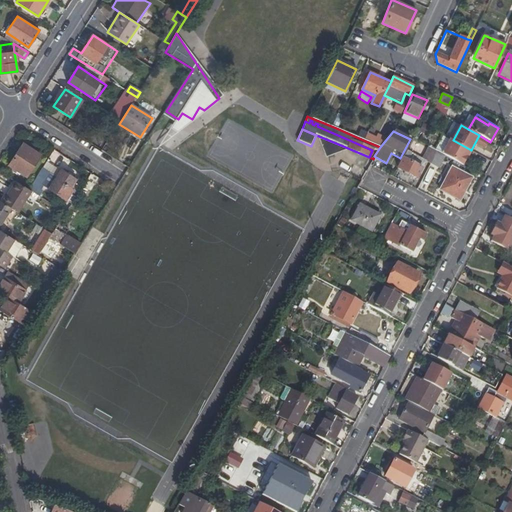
[(341,151),(343,146),(321,137),(320,139),(328,156),(341,151)]
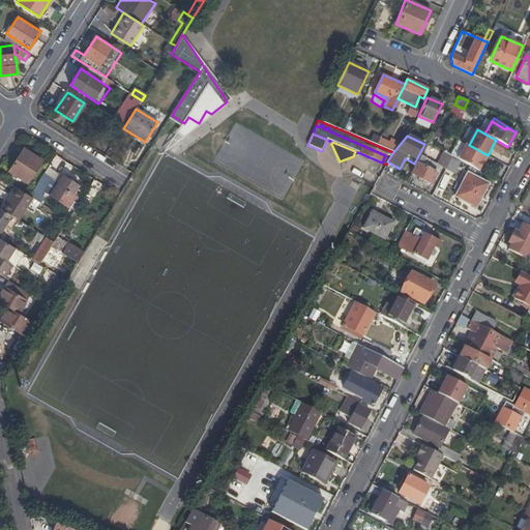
[(469,145),(466,143),(458,159),(460,162),(479,171),(488,155),(469,145)]
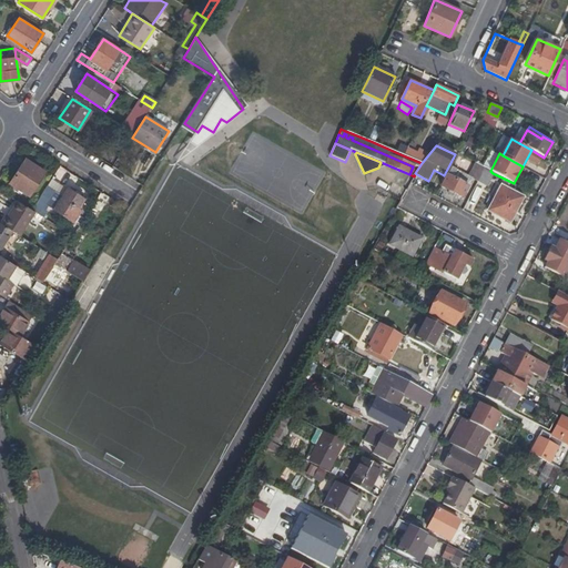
[(44,173),(26,161),(10,185),(29,198),(44,173)]
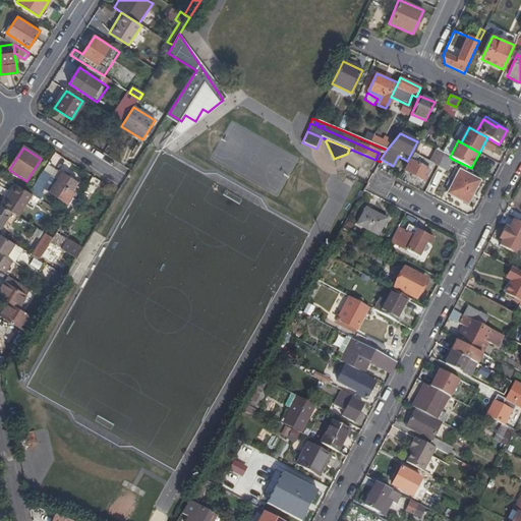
[(433,161),(440,164),(445,154),(439,151),(433,161)]
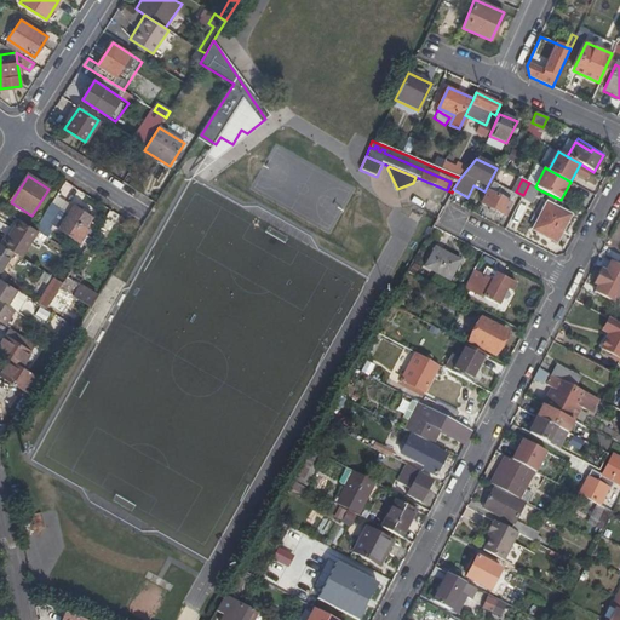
[(492,183),(481,204),(503,214),(514,194),(492,183)]
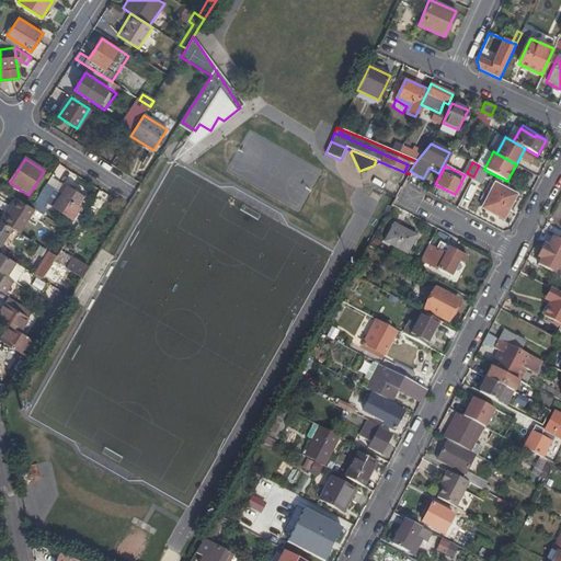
[(473,176),(471,180),(479,183),(487,171),(484,169),(479,165),(473,176)]
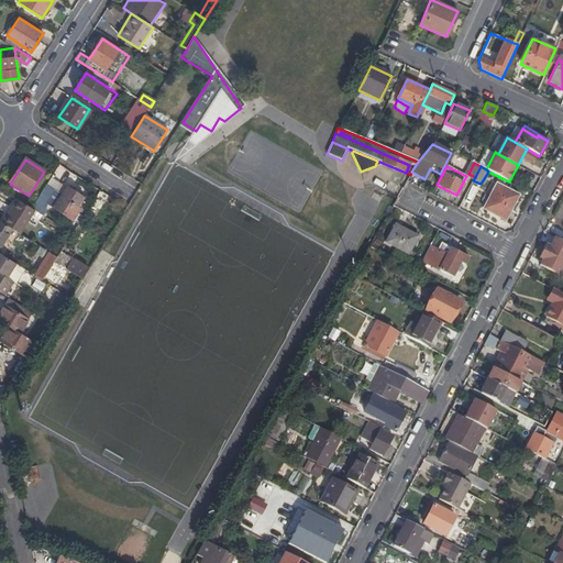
[(483,209),(505,220),(518,196),(496,184),(483,209)]
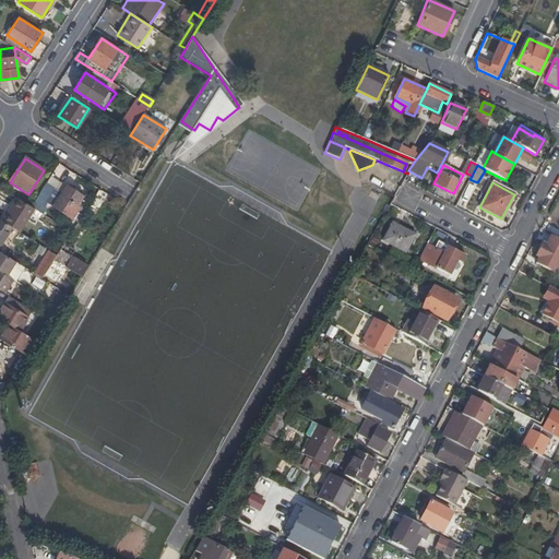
[(47,183),(38,197),(48,203),(73,218),(84,202),(82,200),(83,197),(67,186),(61,193),(47,183)]
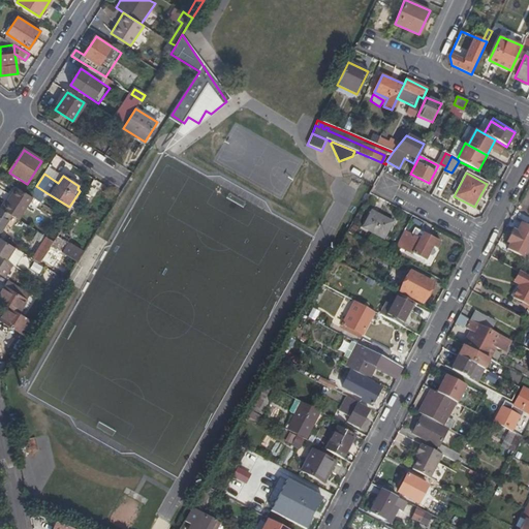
[(95,192),(101,183),(94,180),(89,188),(95,192)]
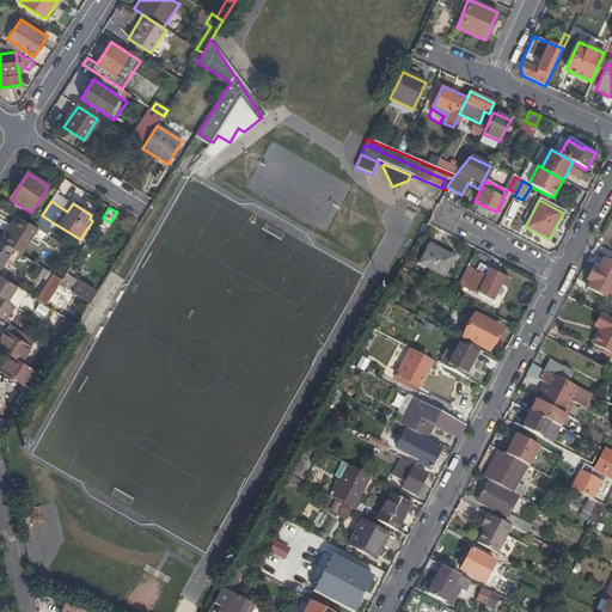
[(53,222),(42,215),(35,226),(38,228),(48,234),(51,228),(50,227),(53,222)]
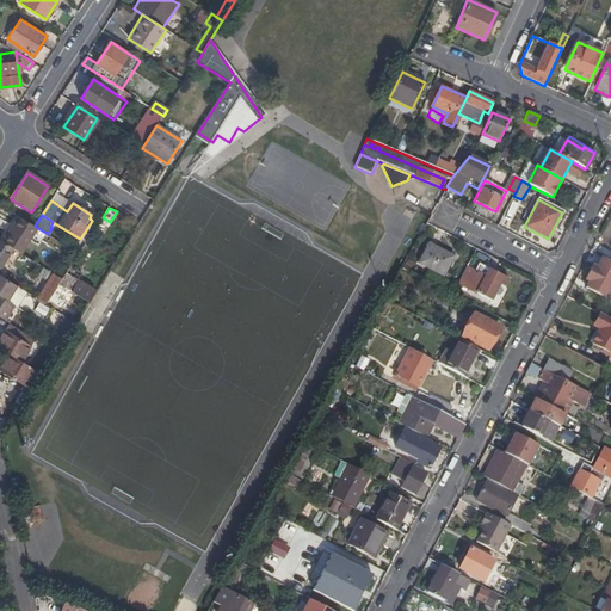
[(18,216),(2,241),(4,242),(8,245),(14,250),(23,254),(38,228),(35,226),(18,216)]
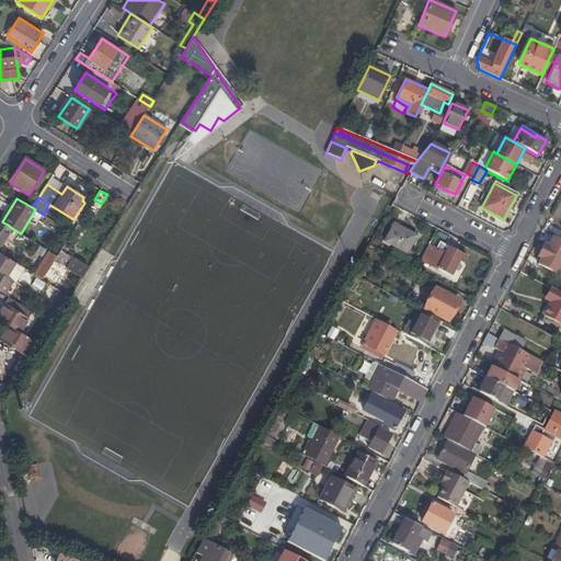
[(0,249),(13,229),(8,225),(3,222),(2,221),(0,220),(0,249)]
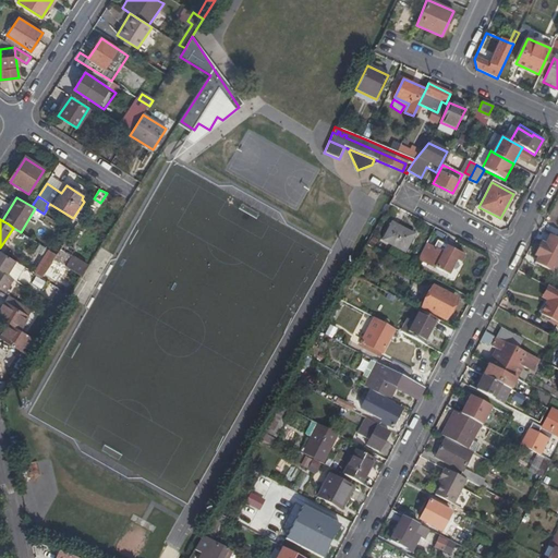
[(413,235),(391,223),(383,241),(404,252),(413,235)]
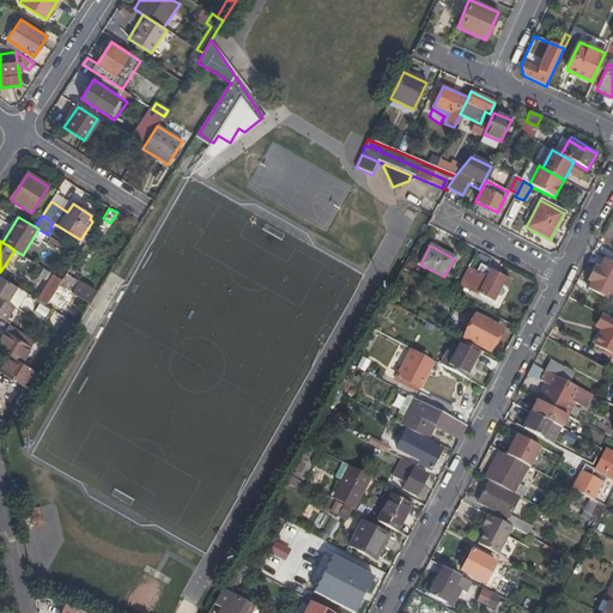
[(612,262),(604,258),(599,269),(594,266),(587,280),(590,283),(599,286),(595,293),(608,301),(612,292),(612,262)]
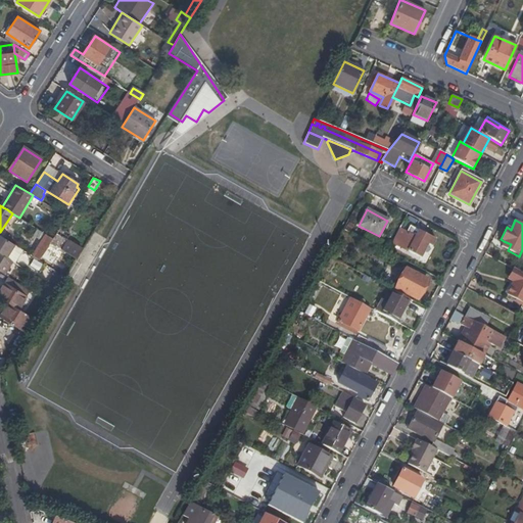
[(418,248),(423,251),(427,243),(430,245),(434,237),(425,232),(427,229),(420,225),(414,236),(401,230),(394,244),(415,255),(418,248)]
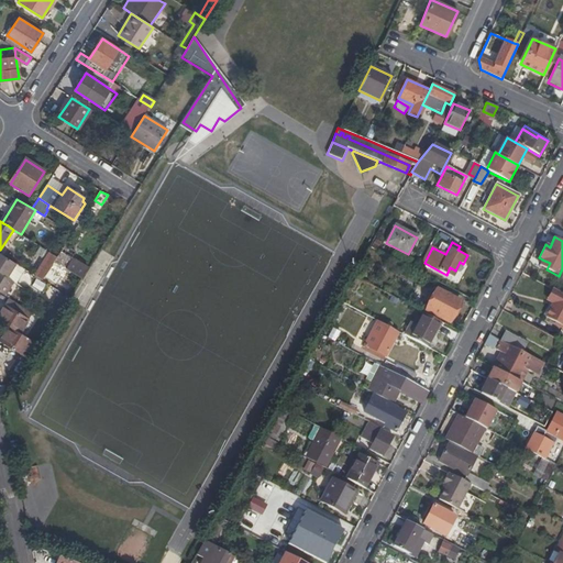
[(66,268),(81,278),(89,268),(73,258),(76,253),(65,245),(57,257),(45,276),(56,284),(66,268)]
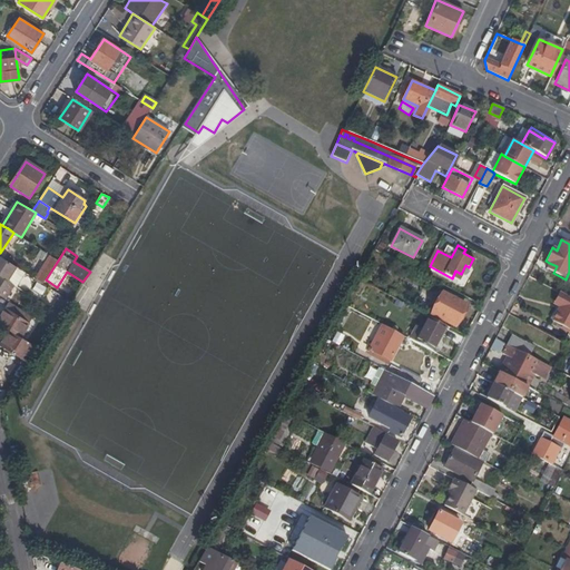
[(382,255),(374,251),(370,258),(377,262),(382,255)]
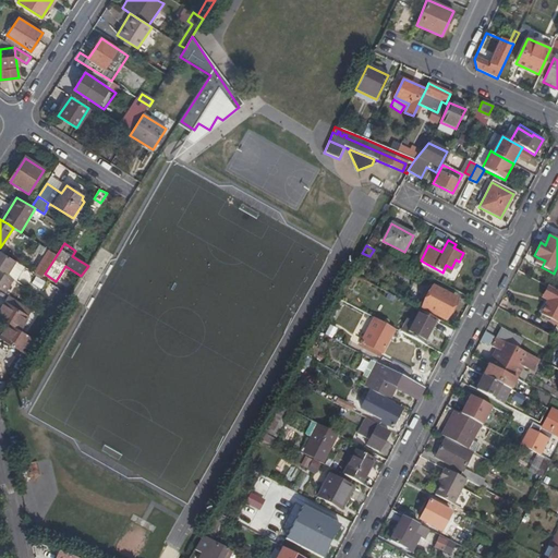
[(33,274),(41,278),(45,274),(57,255),(49,250),(33,274)]
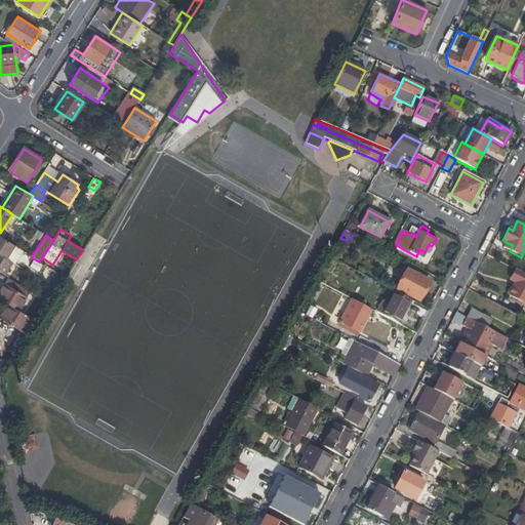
[(0,255),(6,259),(14,246),(0,237),(0,255)]
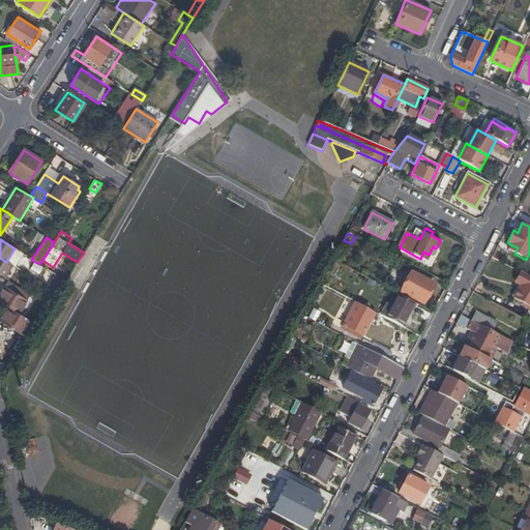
[(507,251),(514,254),(518,247),(510,244),(507,251)]
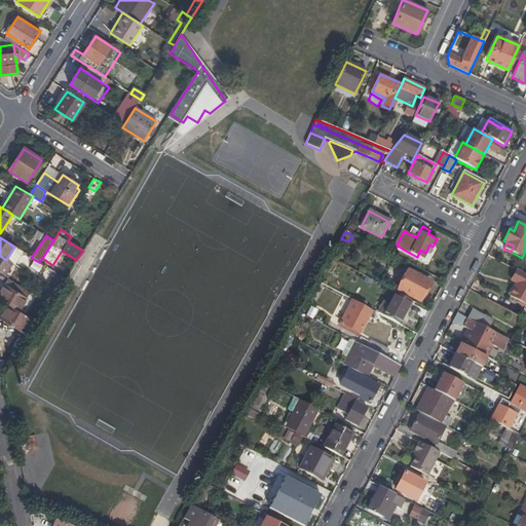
[(422,259),(425,253),(420,250),(417,257),(422,259)]
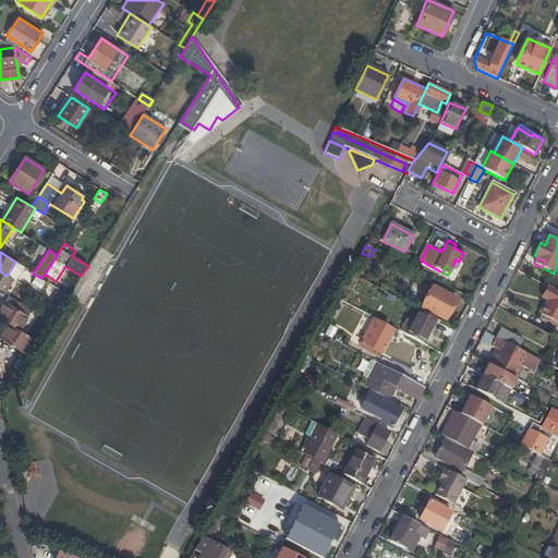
[(7,276),(0,271),(0,290),(4,293),(13,280),(7,276)]
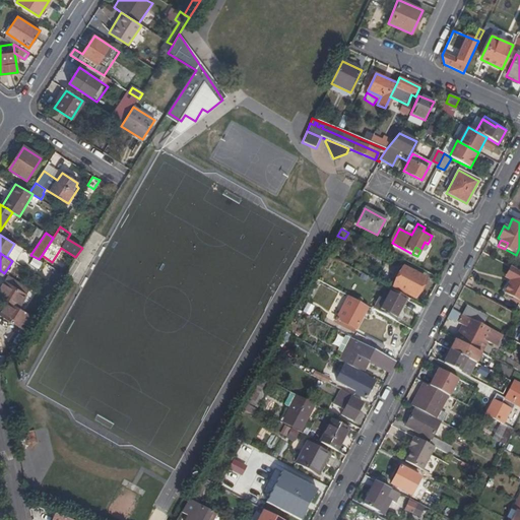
[(33,256),(27,262),(36,268),(41,263),(33,256)]
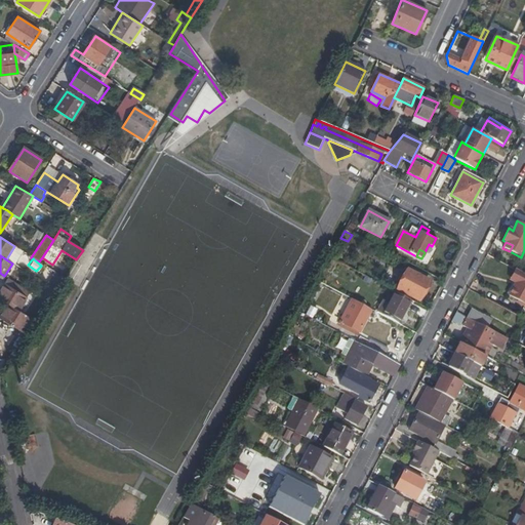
[(65,271),(68,264),(56,260),(54,268),(65,271)]
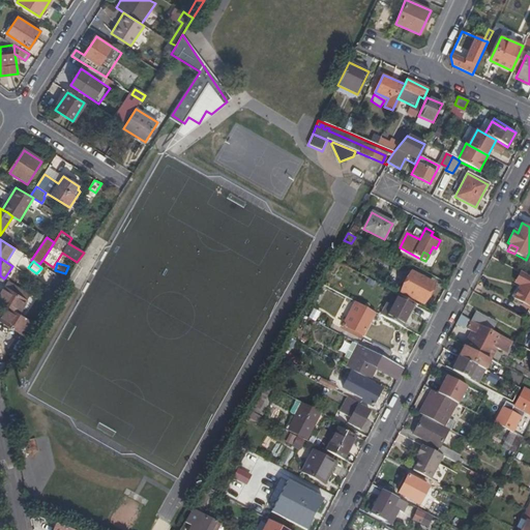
[(519,271),(523,273),(527,276),(529,269),(529,267),(523,264),(519,271)]
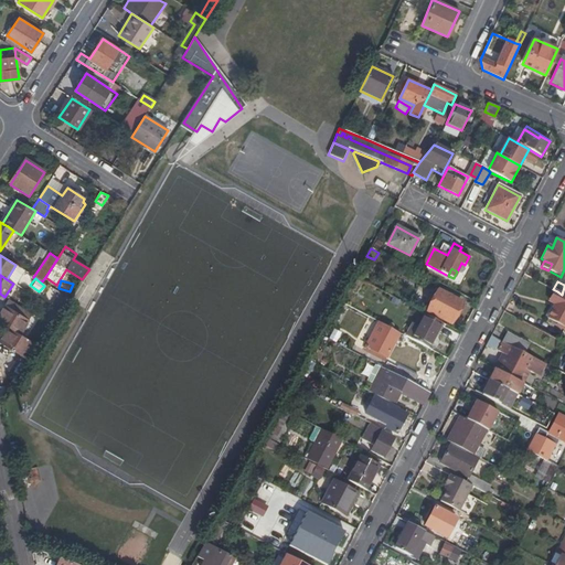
[(461,304),(438,291),(427,311),(450,323),(461,304)]
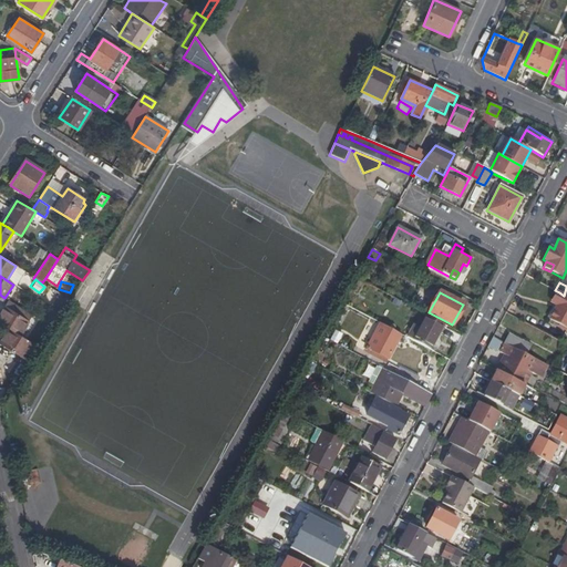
[(566,297),(564,296),(559,292),(553,303),(556,306),(549,319),(566,328),(566,297)]
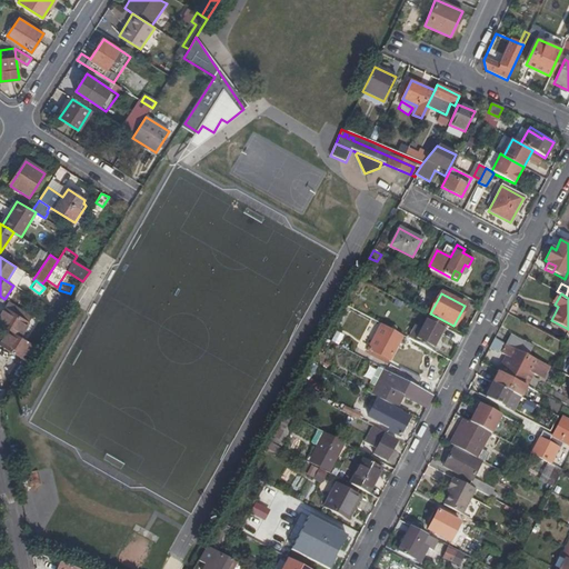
[(0,323),(9,330),(20,337),(33,318),(9,301),(0,315),(0,323)]
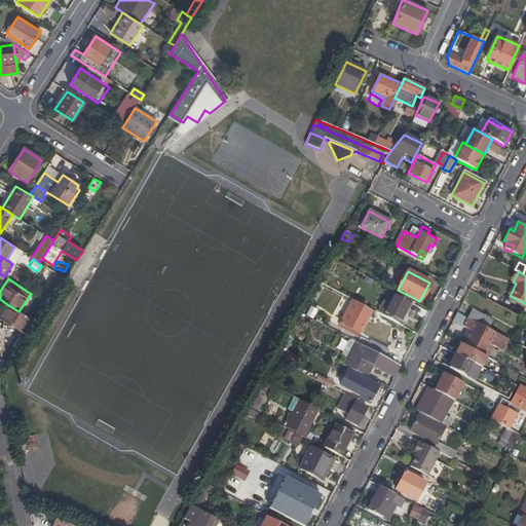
[(412,301),(396,293),(383,316),(399,325),(412,301)]
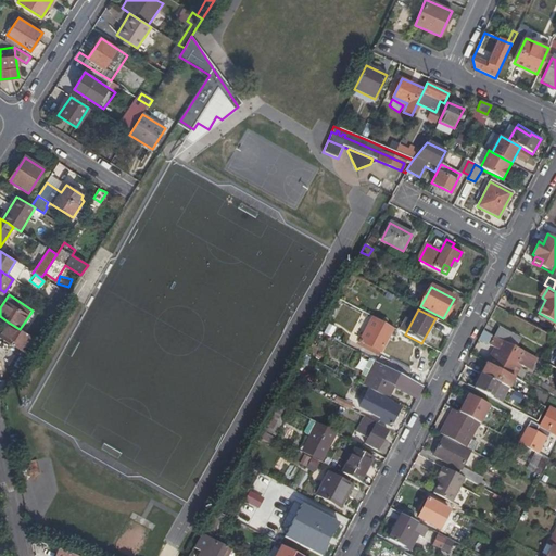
[(392,328),(373,317),(367,327),(364,325),(363,328),(366,330),(359,341),(380,352),(392,328)]
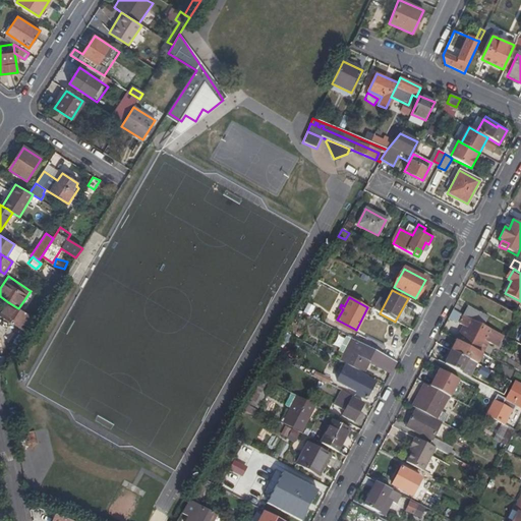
[(18,308),(8,302),(0,314),(22,330),(32,316),(18,308)]
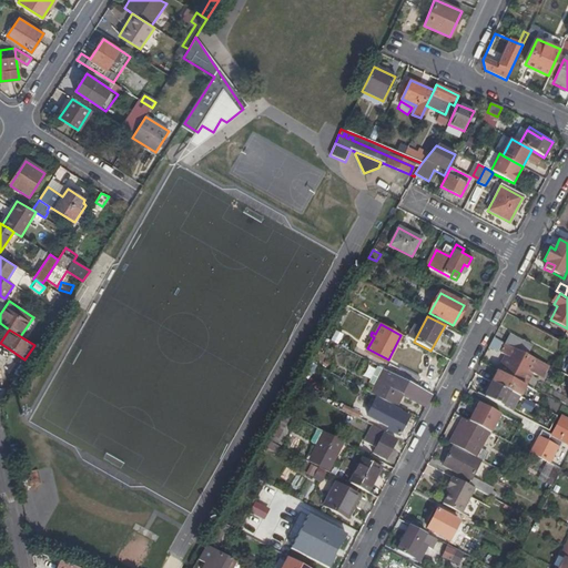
[(541,378),(548,366),(506,344),(505,346),(503,344),(499,351),(501,352),(501,353),(511,358),(508,365),(503,363),(498,372),(524,386),(531,374),(541,378)]
